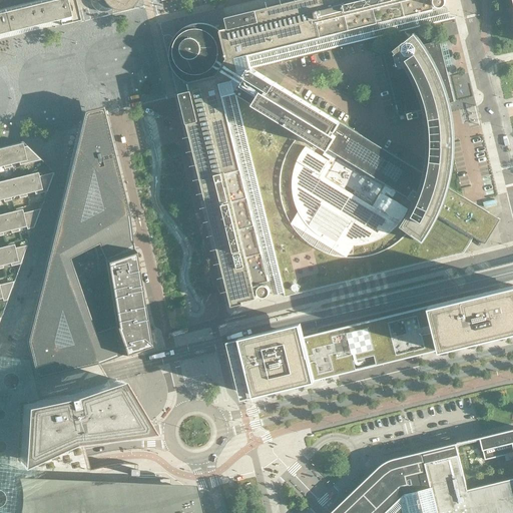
[(0,0),(0,33),(58,19),(59,23),(60,25),(62,24),(77,21),(79,20),(79,19),(77,10),(76,9),(76,8),(74,0),(0,0)]
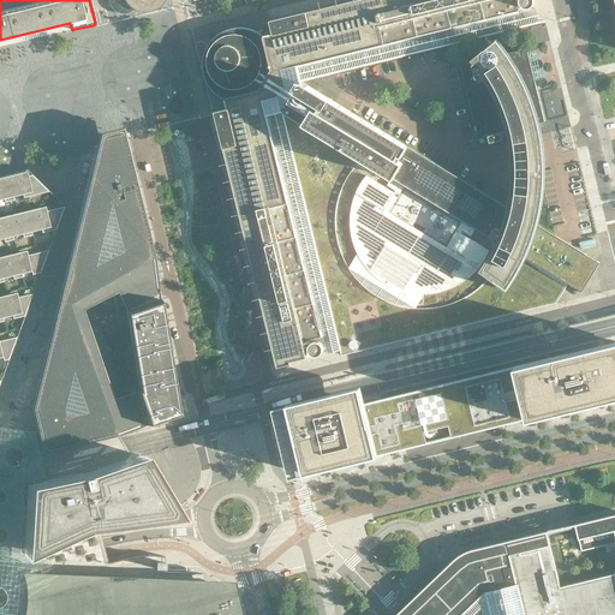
[(108,0),(108,3),(108,4),(109,5),(109,6),(111,7),(112,9),(113,10),(113,11),(114,12),(117,12),(118,13),(119,13),(120,15),(121,15),(124,15),(125,15),(126,13),(127,13),(129,12),(130,12),(132,11),(132,10),(135,11),(137,12),(139,12),(142,12),(144,13),(147,12),(149,12),(151,11),(154,10),(156,9),(159,7),(160,6),(162,4),(163,3),(165,0),(163,0),(108,0)]
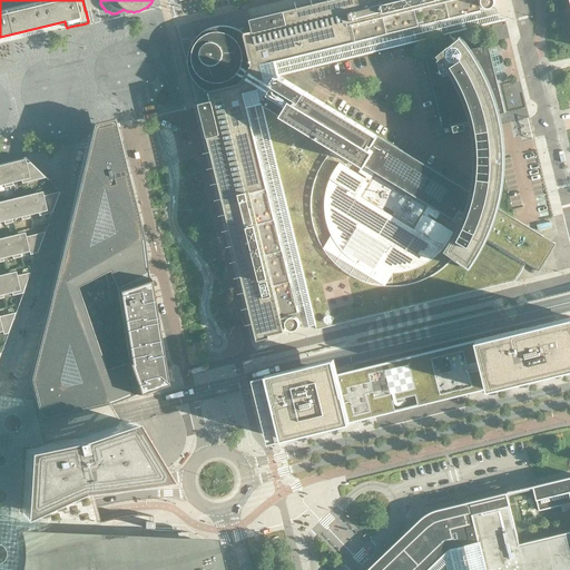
[(481,10),(478,0),(324,0),(249,18),(253,31),(245,33),(243,27),(235,28),(232,27),(229,27),(227,26),(224,26),(222,26),(218,26),(215,27),(213,27),(209,28),(207,29),(204,31),(200,33),(199,35),(198,36),(196,38),(195,39),(194,41),(193,42),(192,46),(189,48),(189,51),(188,52),(188,55),(188,57),(188,59),(188,61),(188,62),(188,65),(188,66),(188,68),(189,69),(189,71),(190,74),(192,76),(192,77),(193,78),(195,80),(196,82),(198,85),(200,87),(202,94),(209,92),(212,100),(198,104),(256,341),(269,337),(269,336),(285,332),(282,316),(297,313),(297,310),(311,306),(317,330),(318,330),(263,106),(262,105),(263,104),(308,131),(347,155),(344,158),(342,160),(338,164),(336,168),(334,172),(332,176),(330,180),(327,185),(326,189),(325,194),(325,198),(324,204),(324,208),(325,213),(325,218),(326,223),(327,227),(330,232),(332,236),(334,239),(336,244),(338,247),(341,251),(344,254),(347,256),(350,259),(353,262),(357,264),(361,266),(365,268),(370,269),(374,272),(379,273),(383,273),(389,274),(393,274),(397,274),(403,273),(408,272),(412,271),(416,269),(421,267),(425,266),(429,263),(433,261),(436,258),(440,255),(443,252),(469,271),(471,266),(474,262),(477,257),(480,253),(482,248),(484,244),(487,239),(511,255),(512,254),(539,272),(556,244),(528,227),(498,208),(500,203),(501,197),(502,193),(502,188),(503,184),(503,178),(504,174),(504,168),(504,163),(504,157),(504,151),(504,145),(503,138),(503,133),(502,131),(502,126),(501,119),(500,114),(504,112),(488,46),(487,46),(470,49),(468,46),(464,31),(490,25),(504,21),(505,21),(504,19),(481,25),(478,11),(481,10)]
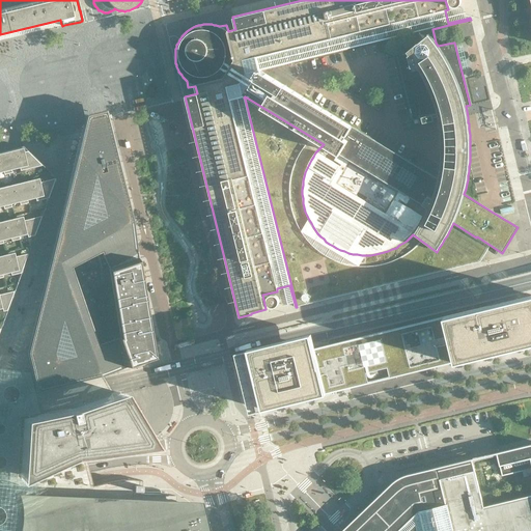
[(75,379),(127,361),(116,335),(95,338),(70,261),(100,248),(107,260),(133,252),(102,105),(84,109),(78,135),(26,344),(37,388),(75,379)]
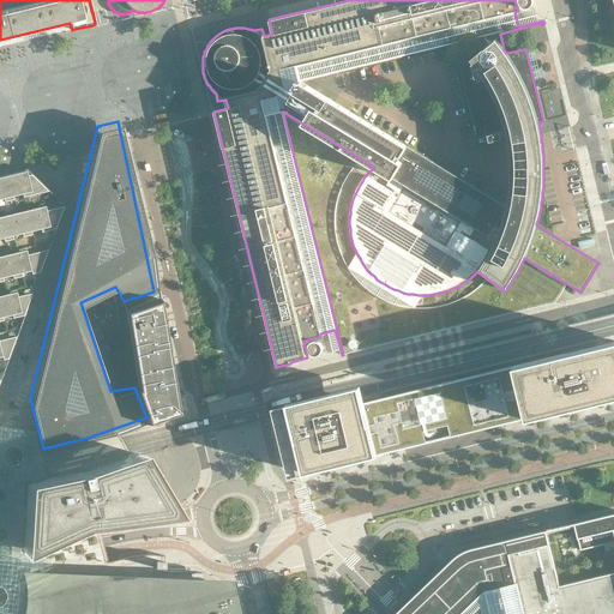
[(0,367),(61,199),(24,163),(0,168),(0,367)]
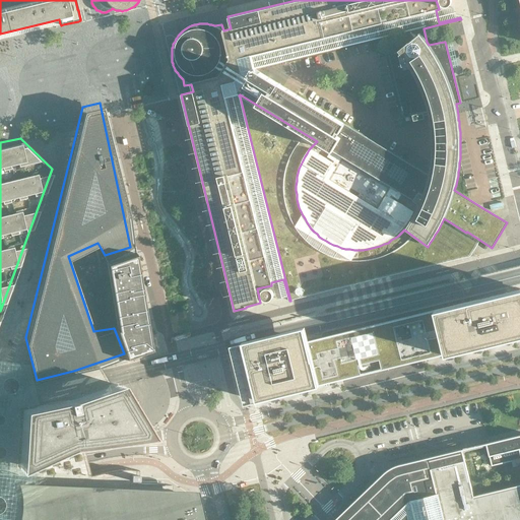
[(114,328),(124,353),(145,346),(130,247),(105,255),(114,328)]
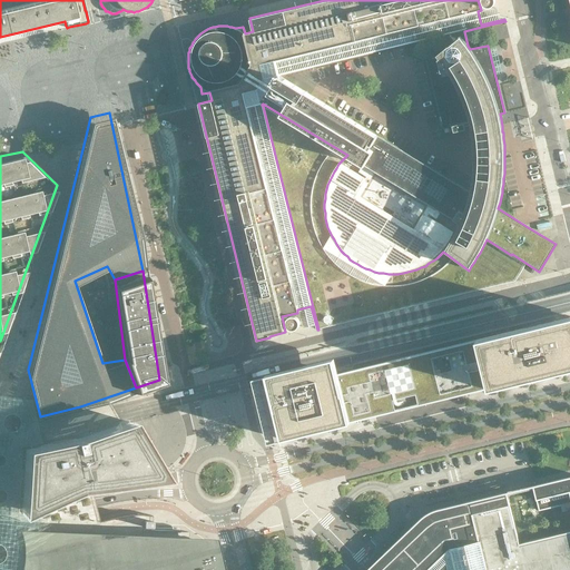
[(569,316),(478,340),(337,373),(334,357),(266,374),(282,439),(292,436),(293,436),(294,436),(295,436),(296,435),(350,422),(490,389),(557,372),(558,372),(559,372),(560,372),(560,371),(561,371),(569,367),(569,316)]
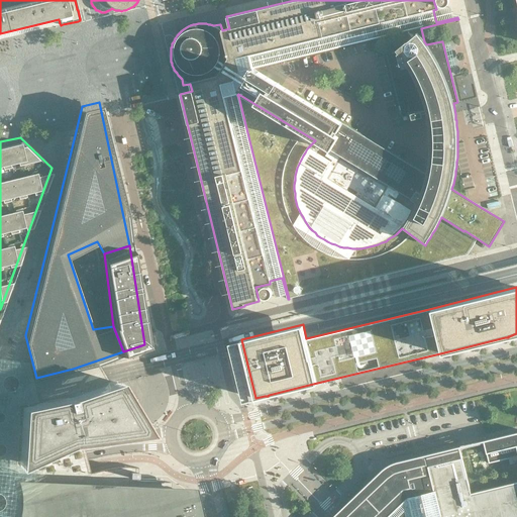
[(263,288),(262,288),(261,289),(261,290),(260,291),(260,292),(260,293),(260,294),(260,295),(260,296),(261,296),(261,297),(262,298),(263,298),(264,299),(265,299),(266,299),(267,299),(268,299),(269,299),(270,298),(271,297),(271,296),(272,295),(272,294),(272,293),(272,292),(272,291),(271,290),(271,289),(270,288),(269,288),(268,287),(267,287),(266,287),(265,287),(264,287),(263,288)]
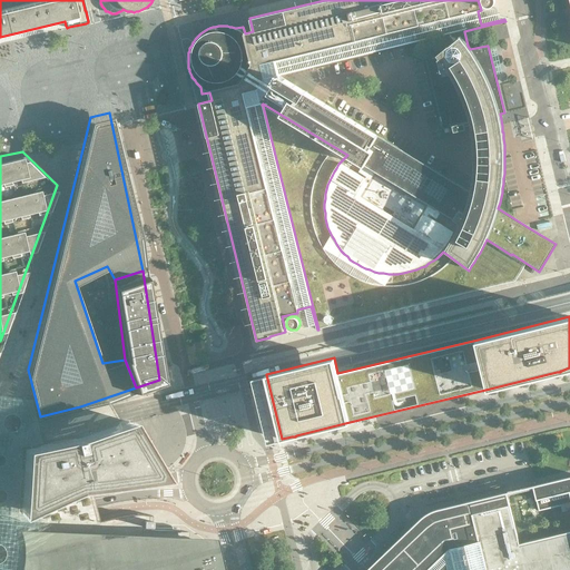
[(146,461),(144,458),(140,452),(135,443),(127,431),(120,420),(81,433),(75,435),(47,442),(21,446),(18,505),(78,482),(84,481),(153,472),(149,468),(146,461)]
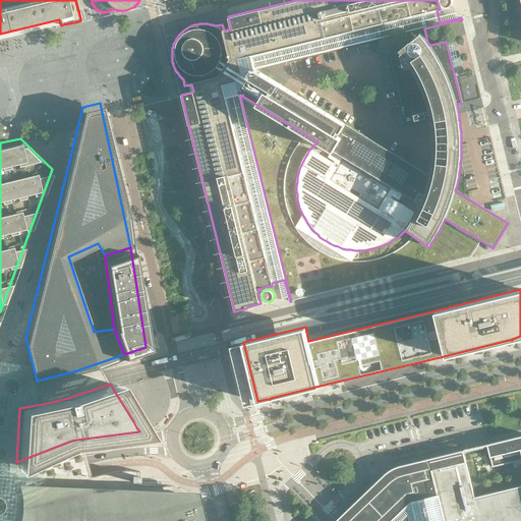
[(520,520),(520,436),(518,437),(486,444),(463,450),(429,458),(419,461),(401,465),(398,466),(395,467),(392,468),(390,469),(388,470),(386,472),(383,474),(362,494),(350,506),(338,517),(333,520),(520,520)]
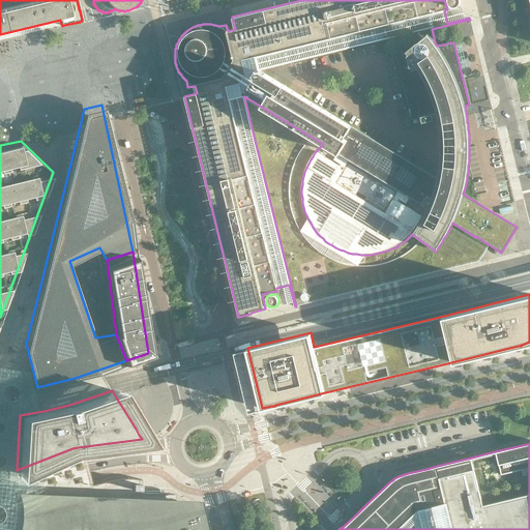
[(205,529),(199,501),(17,493),(19,518),(18,523),(16,529),(205,529)]
